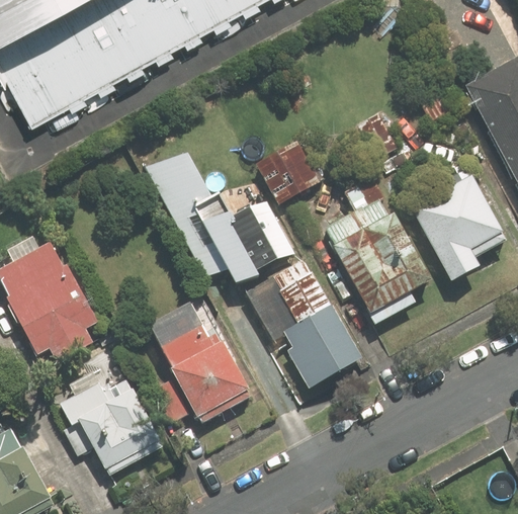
[(0,0),(0,73),(27,125),(262,0),(0,0)]
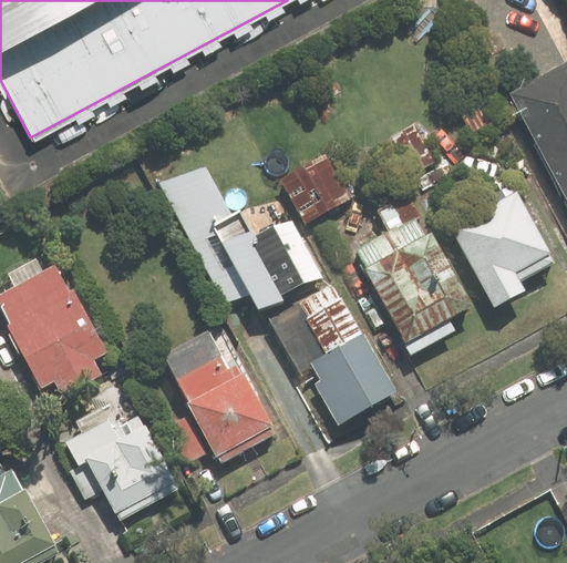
[(566,60),(508,93),(566,197),(566,60)]
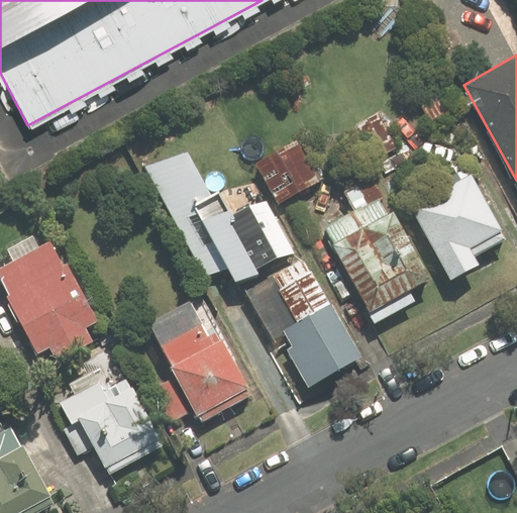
[(416,98),(428,119),(450,107),(438,86),(416,98)]
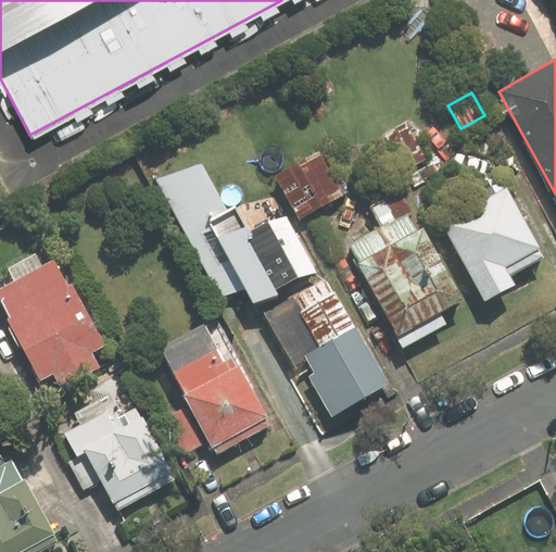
[(382,135),(403,172),(428,158),(407,121),(382,135)]
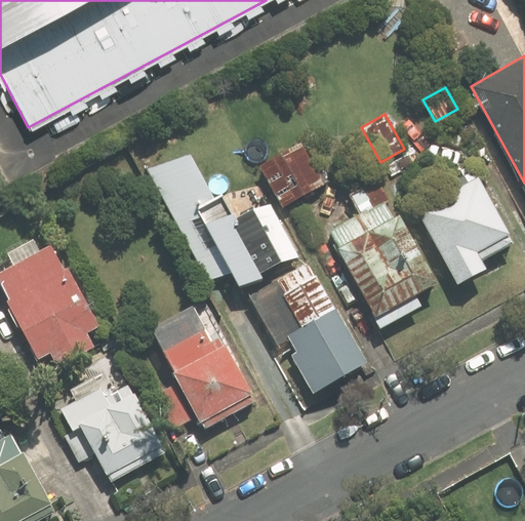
[(288,208),(326,188),(301,143),(264,164),(288,208)]
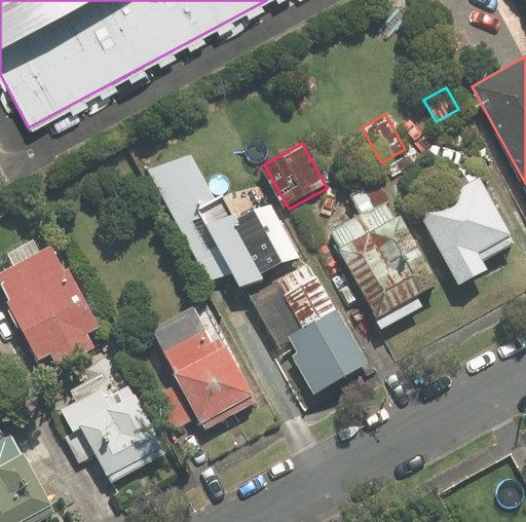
[(229,209),(222,213),(189,154),(147,166),(209,280),(232,271),(243,291),(300,260),(269,202),(235,217),(229,209)]
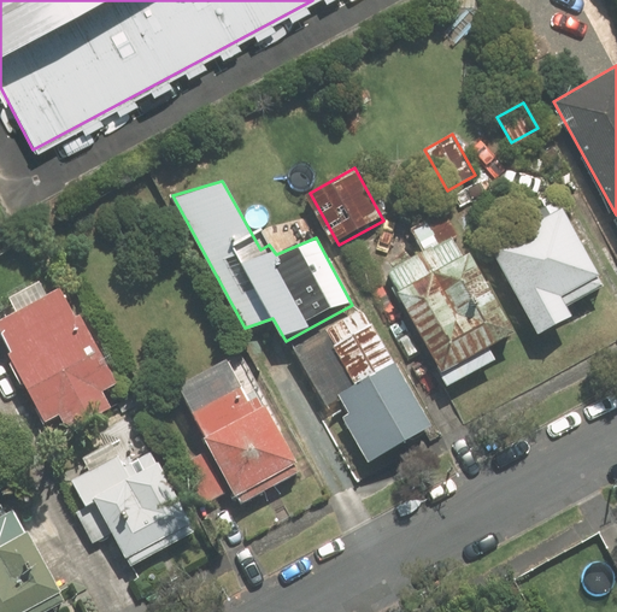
[(488,245),(539,334),(570,317),(559,296),(597,276),(558,207),(488,245)]
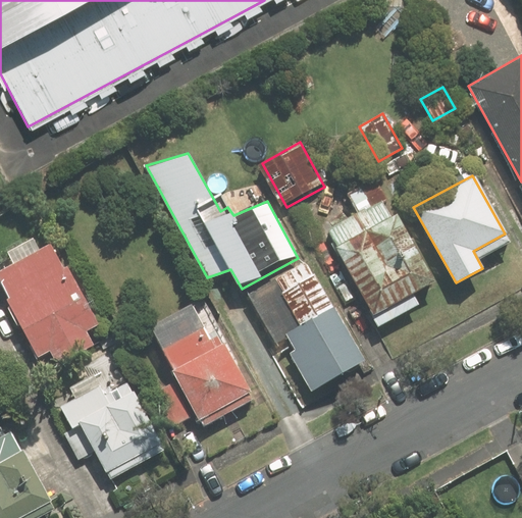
[(357,214),(380,201),(386,197),(375,176),(346,193),(357,214)]
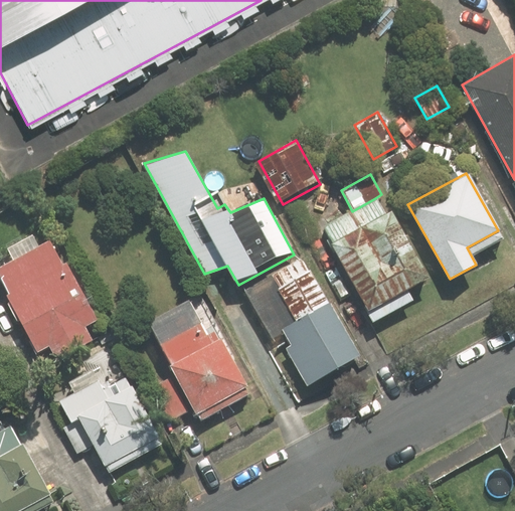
[(322,227),(331,243),(384,214),(375,198),(352,211),(322,227)]
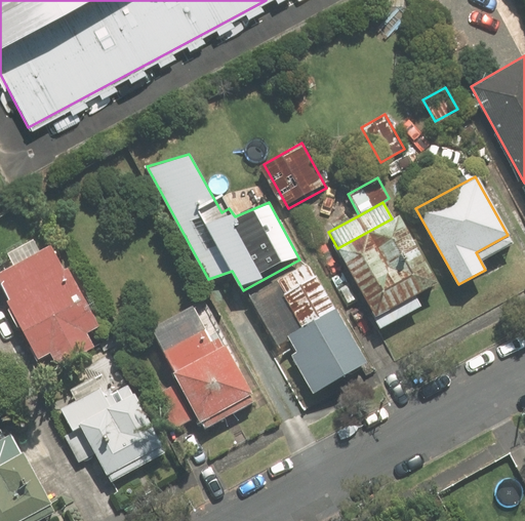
[(337,248),(375,317),(436,284),(398,215),(392,218),(337,248)]
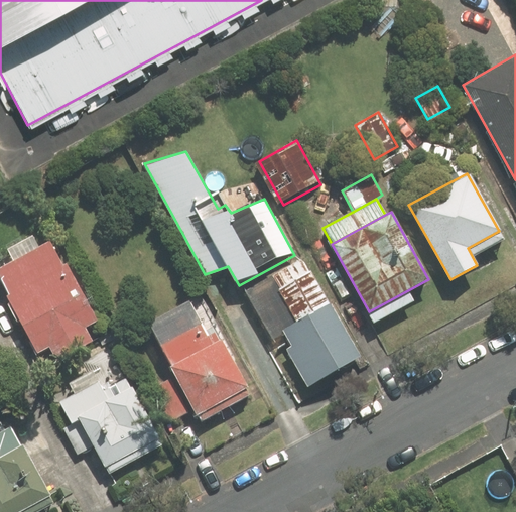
[(89,339),(83,327),(98,318),(53,238),(0,266),(0,277),(40,351),(48,346),(54,357),(89,339)]
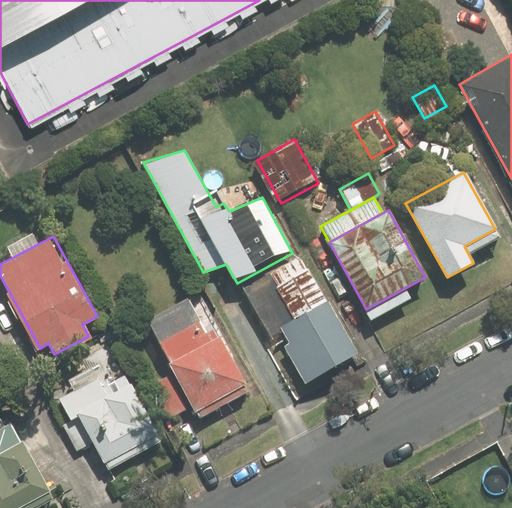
[(248,283),(304,383),(356,355),(299,254),(248,283)]
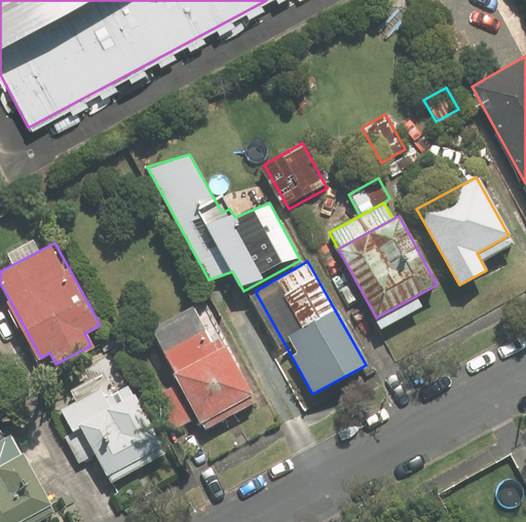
[(148,329),(200,423),(252,395),(218,333),(213,336),(194,303),(148,329)]
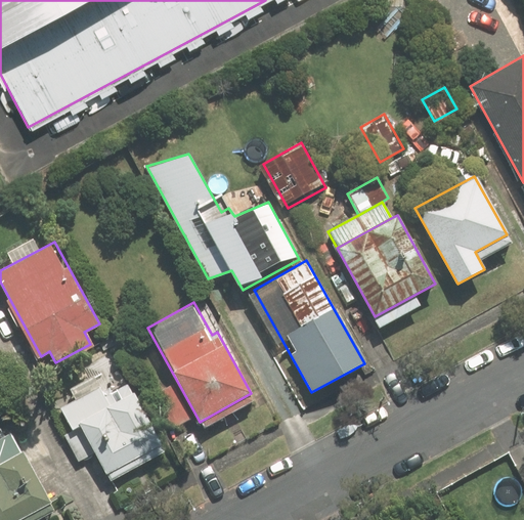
[(78,423),(110,405),(98,387),(60,407),(72,427),(78,423)]
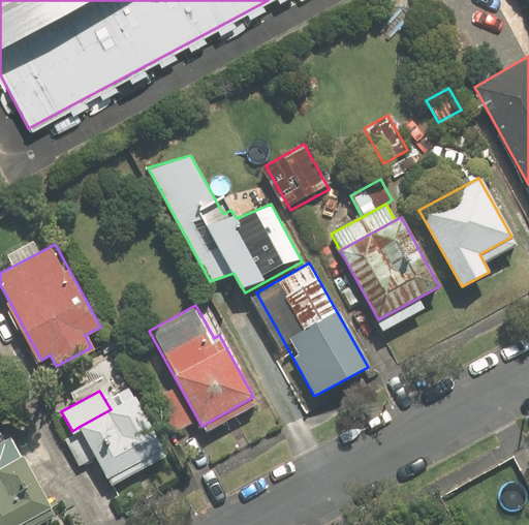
[(79,427),(107,479),(162,448),(134,397),(111,409),(79,427)]
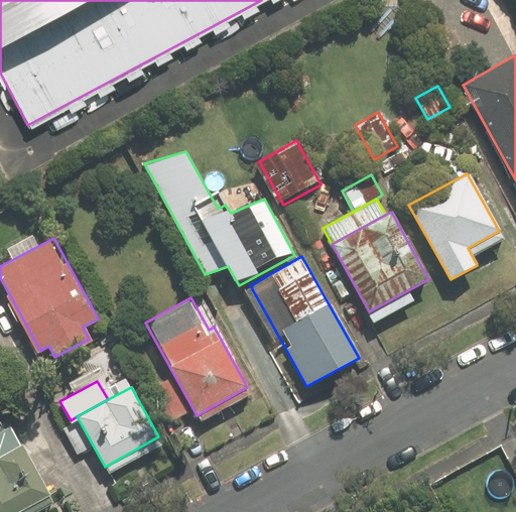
[(0,431),(0,511),(18,511),(50,495),(11,425),(0,431)]
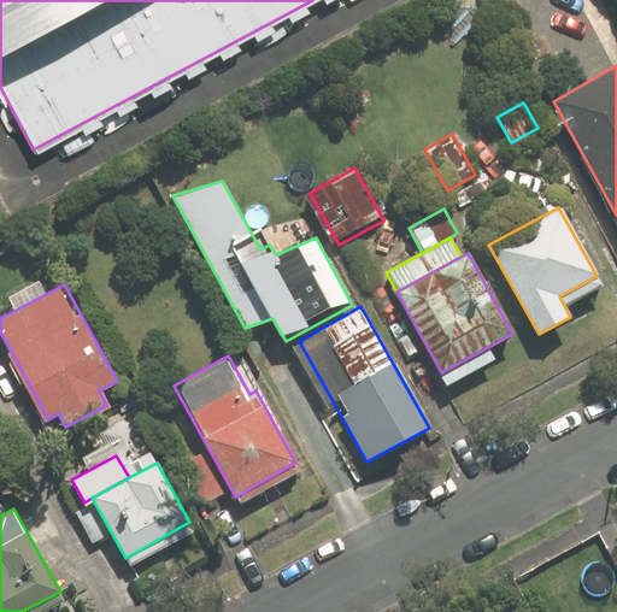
All buildings are outlined.
